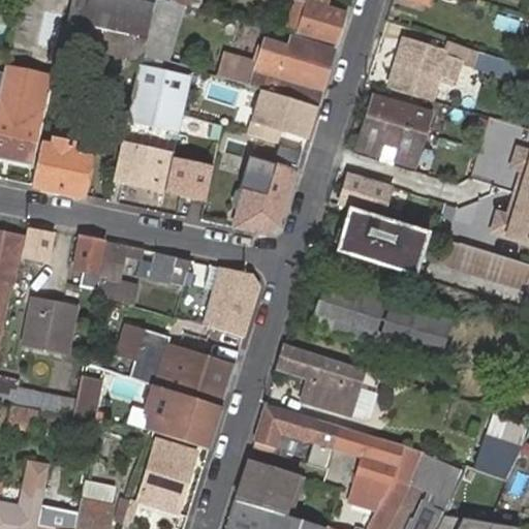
[(137,56),(154,0),(70,0),(69,8),(60,54),(134,71),(135,67),(137,56)]
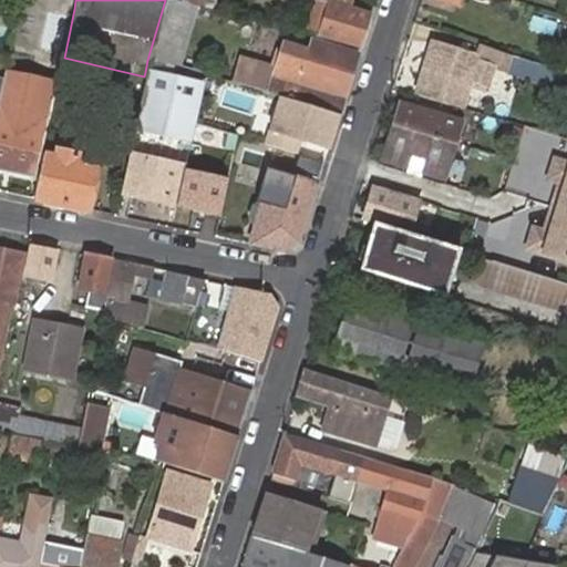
[(197,7),(182,3),(168,0),(165,0),(147,60),(178,69),(197,7)]
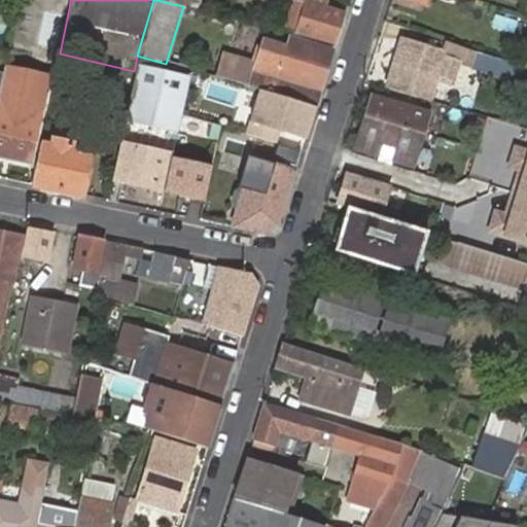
[(199,0),(169,0),(169,3),(183,6),(197,9),(199,0)]
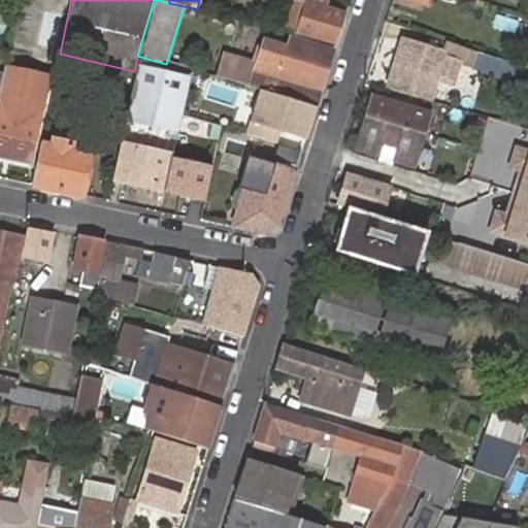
[(296,0),(296,2),(287,32),(297,35),(334,46),(343,14),(327,9),(329,0),(296,0)]
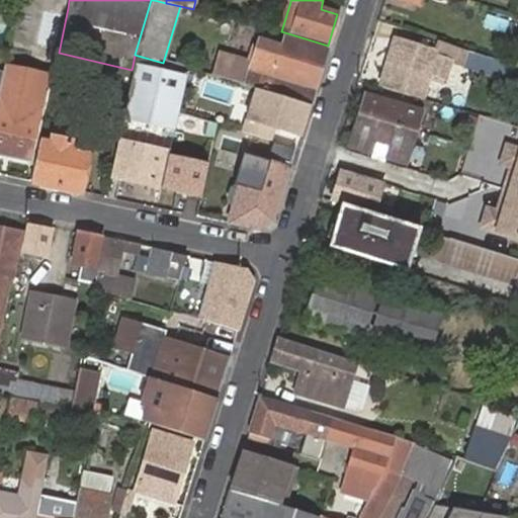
[(309,105),(327,50),(287,38),(283,49),(259,40),(251,67),(244,86),(249,88),(309,105)]
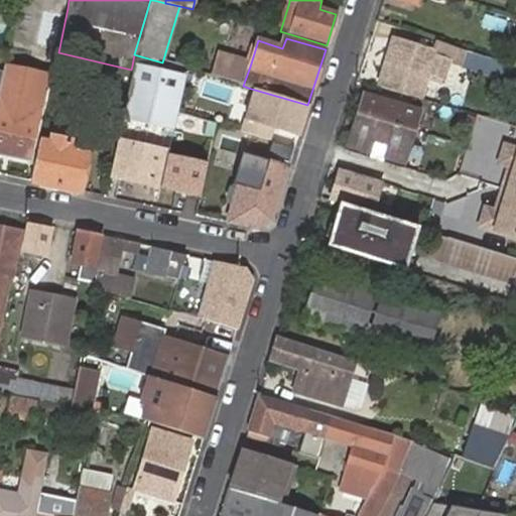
[(502,79),(507,63),(437,41),(432,54),(393,41),(380,84),(420,96),(425,79),(439,83),(447,59),(462,62),(462,67),(502,79)]
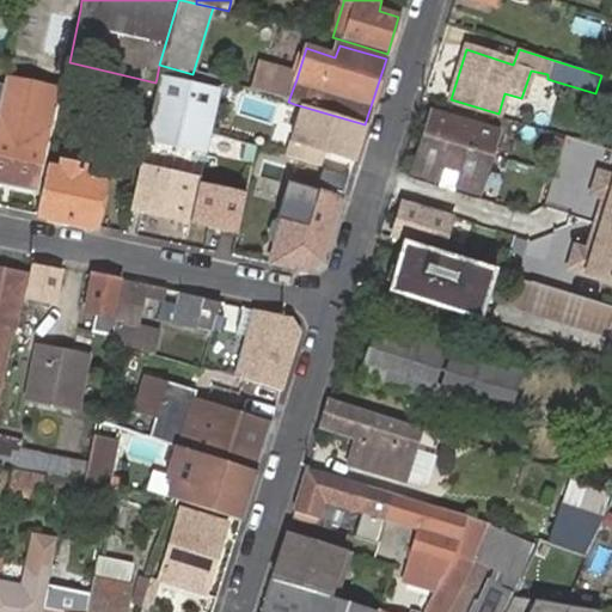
[(193,74),(159,65),(155,83),(144,139),(207,152),(224,84),(193,74)]
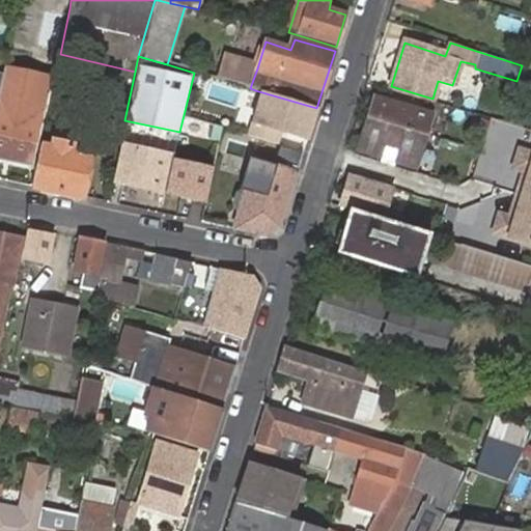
[(250,88),(257,68),(243,63),(236,84),(250,88)]
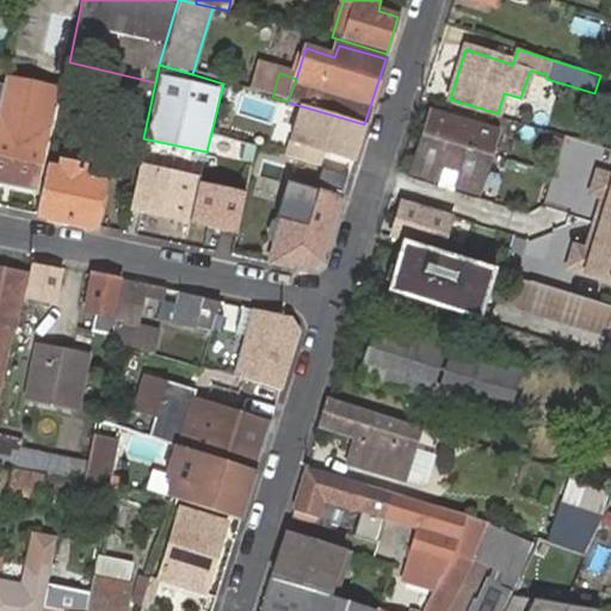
[(7,75),(0,105),(0,185),(34,193),(57,86),(7,75)]
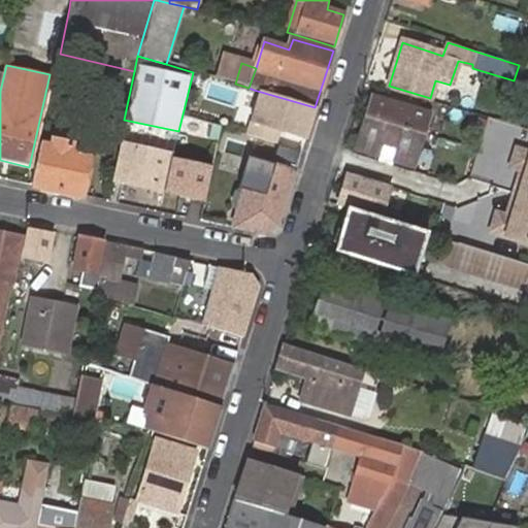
[(315,107),(254,90),(240,134),(275,144),(279,130),(305,138),(315,107)]
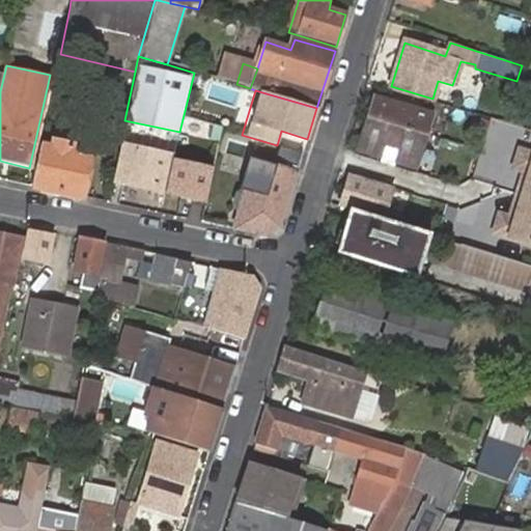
[(359,152),(373,158),(382,160),(386,146),(400,150),(396,164),(417,171),(435,113),(376,96),(359,152)]
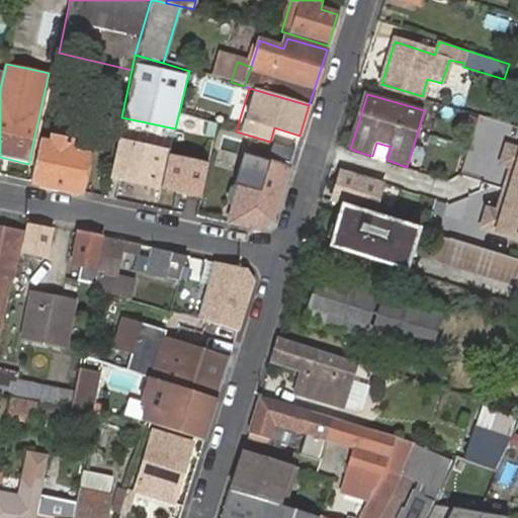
[(39,141),(31,182),(80,193),(91,153),(70,148),(71,142),(52,138),(52,144),(39,141)]
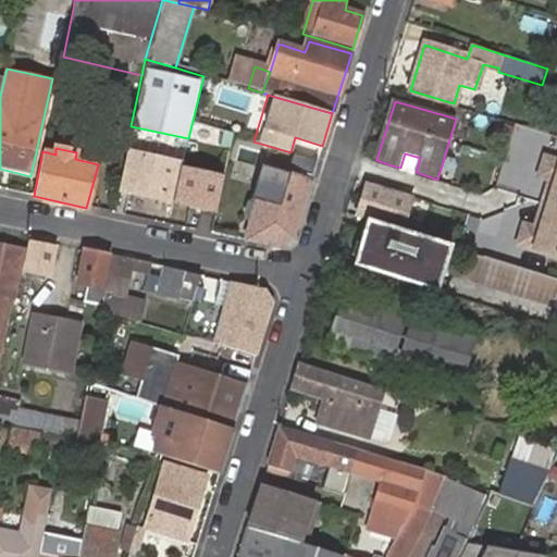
[(182,164),(126,151),(118,192),(172,203),(182,164)]
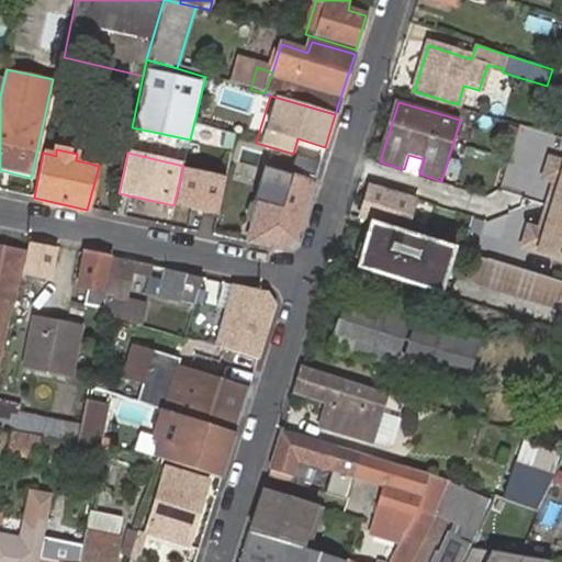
[(408,155),(404,169),(419,173),(424,159),(408,155)]
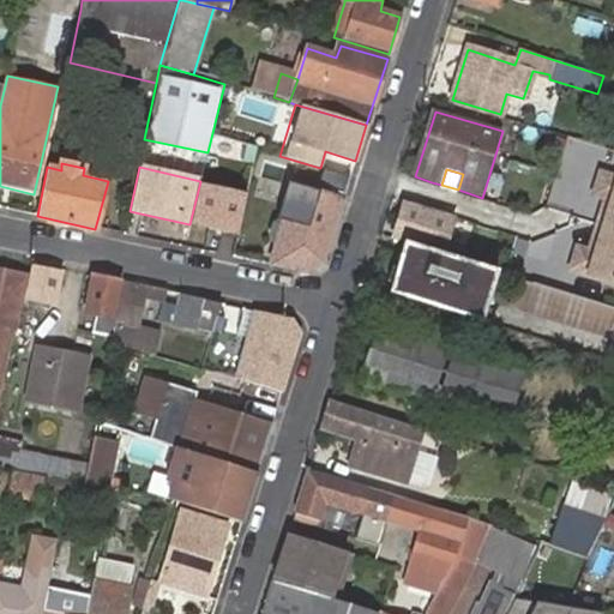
[(612,200),(605,228),(613,230),(613,179),(601,175),(594,196),(606,199),(612,200)]
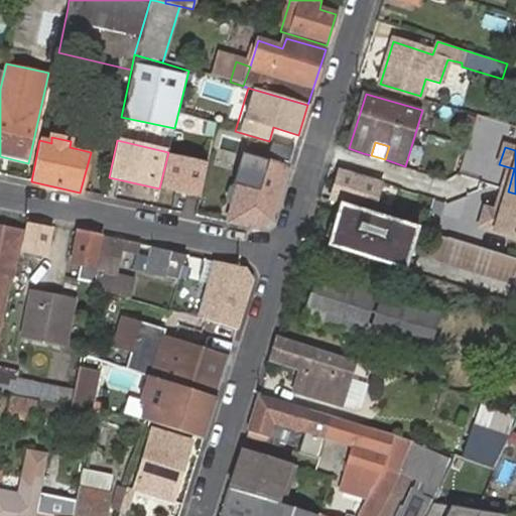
[(272,223),(290,168),(239,151),(224,196),(229,202),(223,221),(258,230),(272,223)]
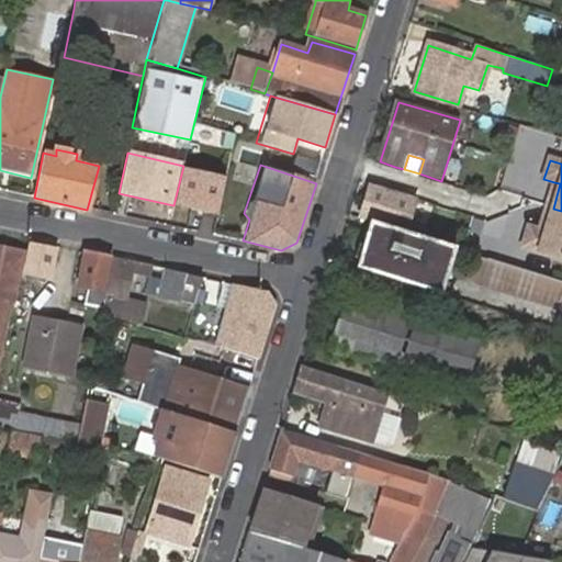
[(183,166),(173,205),(218,216),(228,177),(183,166)]
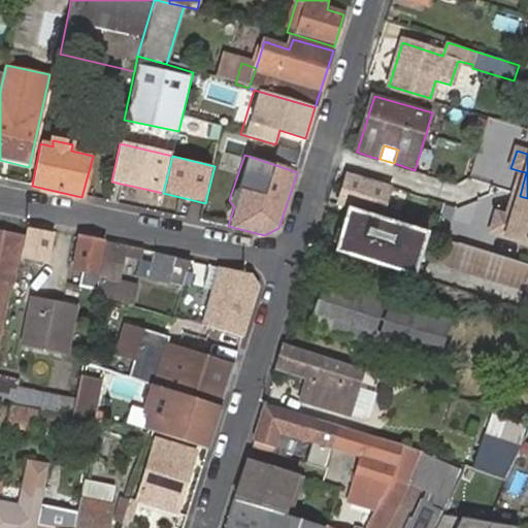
[(526,172),(521,171),(514,194),(520,196),(526,172)]
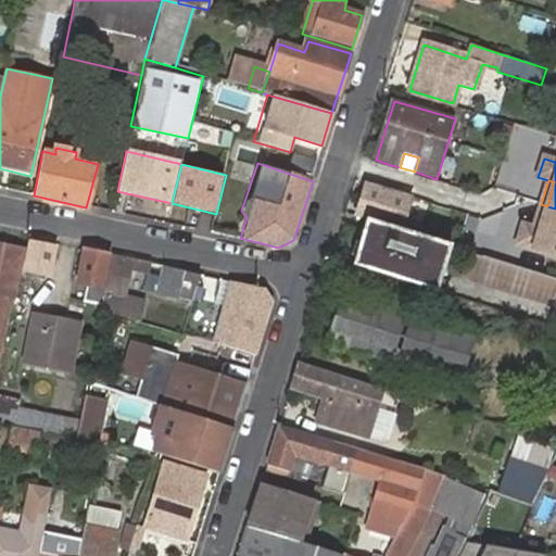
[(365,222),(419,239),(424,227),(405,223),(413,199),(369,186),(356,219),(365,222)]
